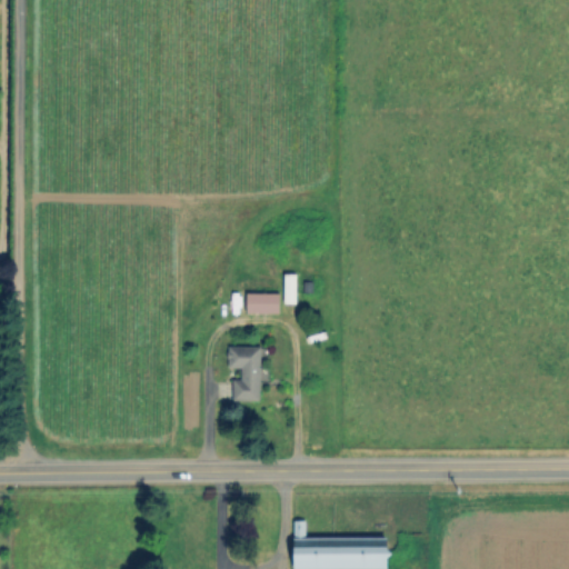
[(305,290),(305,303),(286,303),(287,277),(298,277),(298,290),(305,290)]
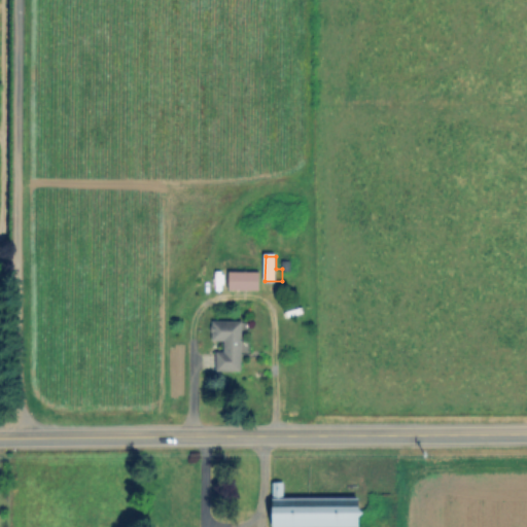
[(292,261),(292,273),(283,273),(283,261),(292,261)]
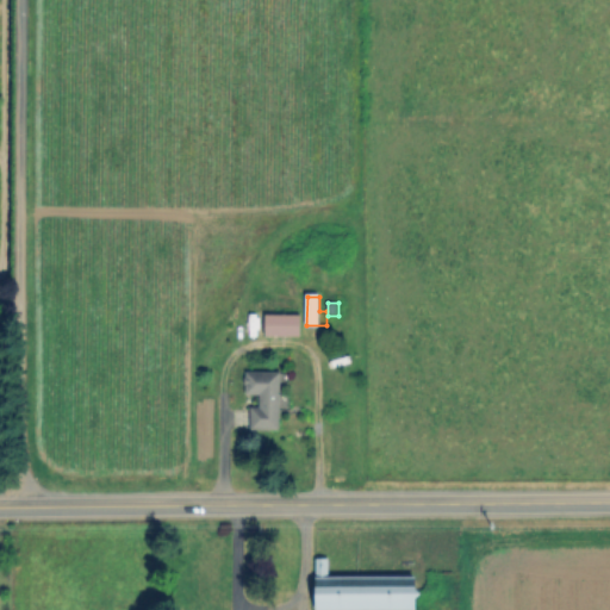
[(300,317),(300,337),(267,337),(267,316),(300,317)]
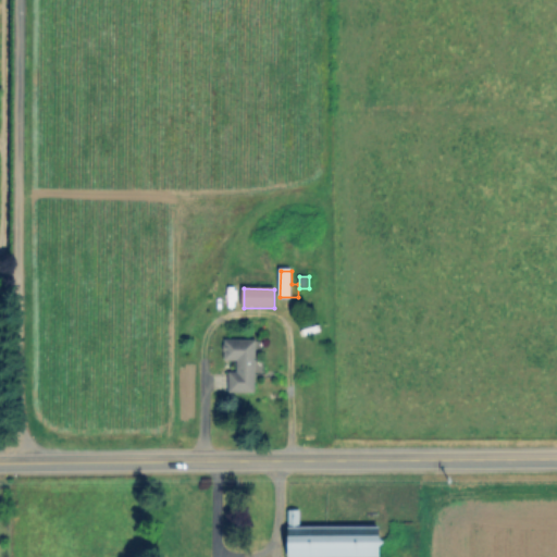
[(256,342),(256,393),(230,393),(231,374),(236,374),(236,361),(225,361),(225,342),(256,342)]
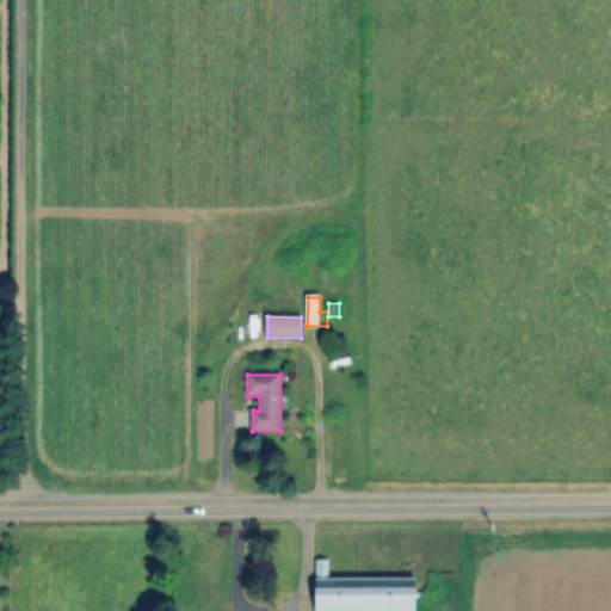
[(415,579),(415,610),(315,610),(315,555),(334,556),(334,578),(415,579)]
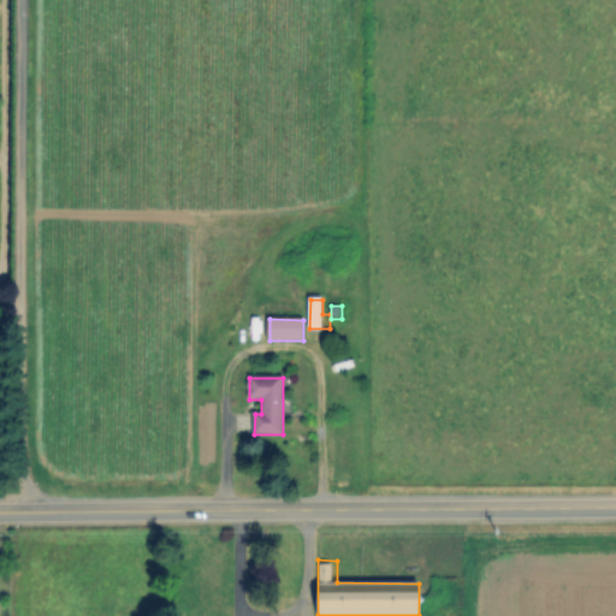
All buildings are outlined.
